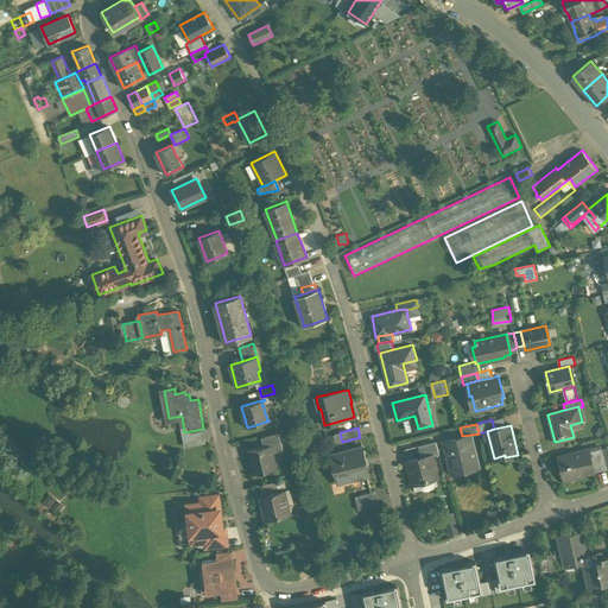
[(203,429),(184,432),(187,447),(206,443),(206,442),(203,442),(202,430),(204,430),(203,429)]
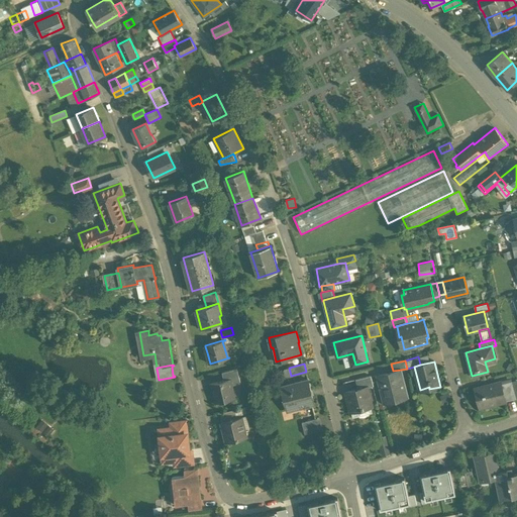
[(237,368),(222,372),(224,380),(230,379),(231,385),(241,383),(237,368)]
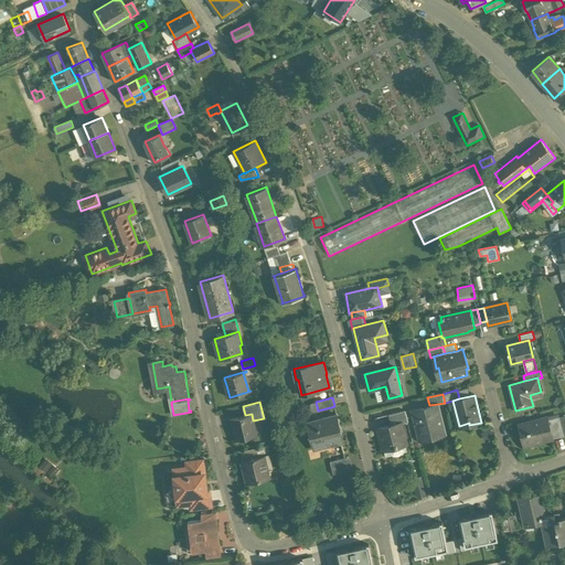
[(429,405),(412,409),(419,437),(432,434),(432,437),(446,434),(438,404),(429,405)]
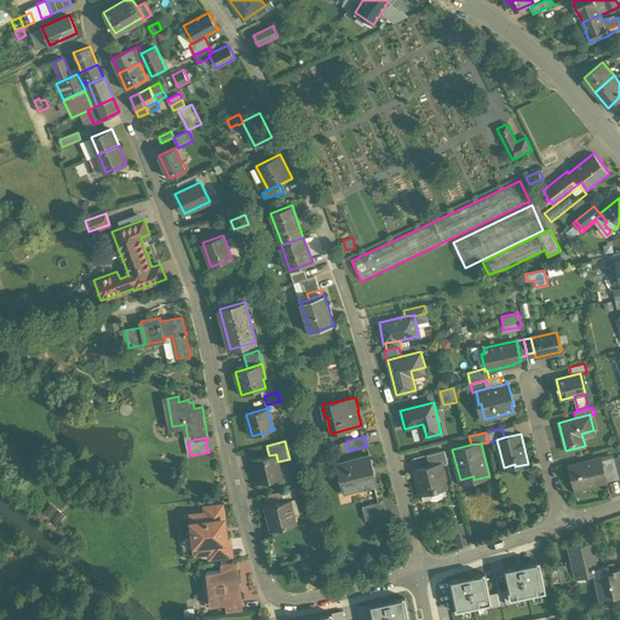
[(445,451),(429,454),(431,466),(441,464),(448,463),(445,451)]
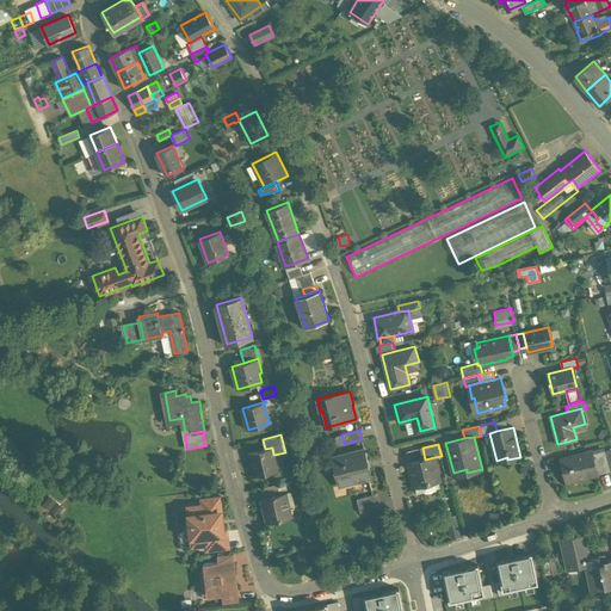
[(265,449),(251,452),(257,475),(277,470),(273,455),(272,448),(265,449)]
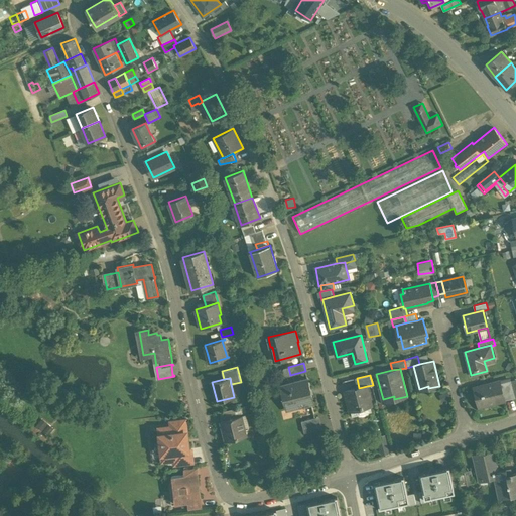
[(307,379),(280,386),(283,397),(286,396),(289,410),(311,404),(310,397),(312,396),(307,379)]
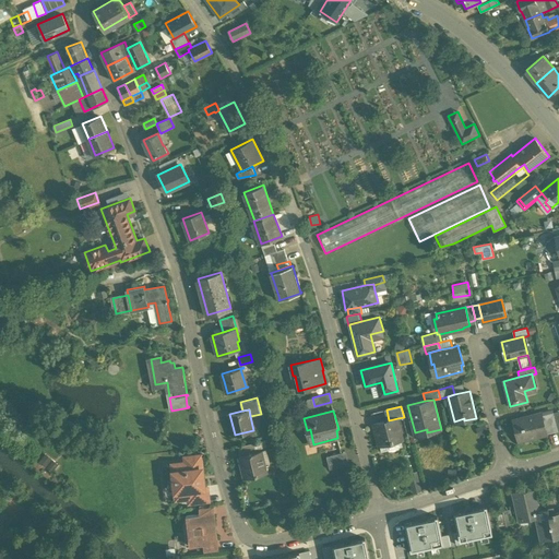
[(540,413),(513,419),(519,441),(558,431),(557,428),(546,431),(542,415),(540,413)]
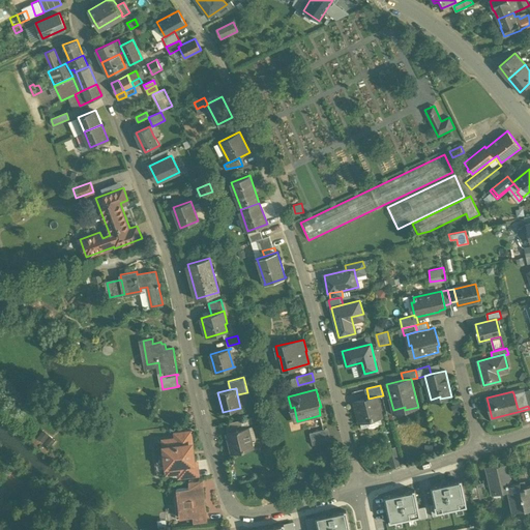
[(525,391),(513,393),(518,409),(528,406),(525,391)]
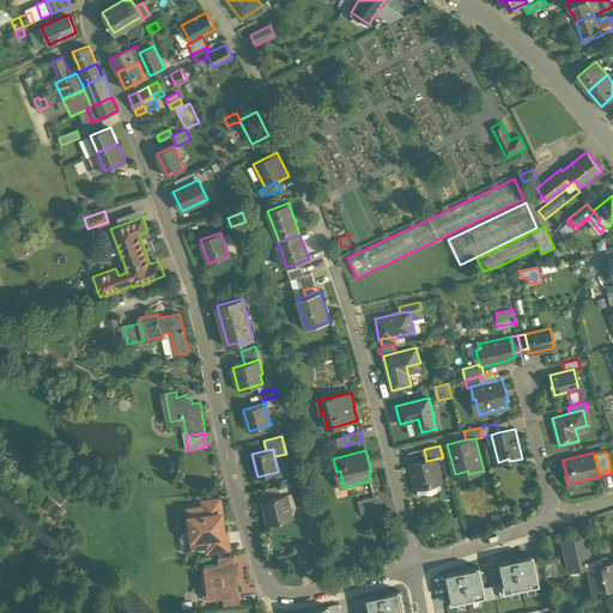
[(426,461),(410,465),(416,489),(417,487),(441,481),(442,481),(436,459),(426,461)]
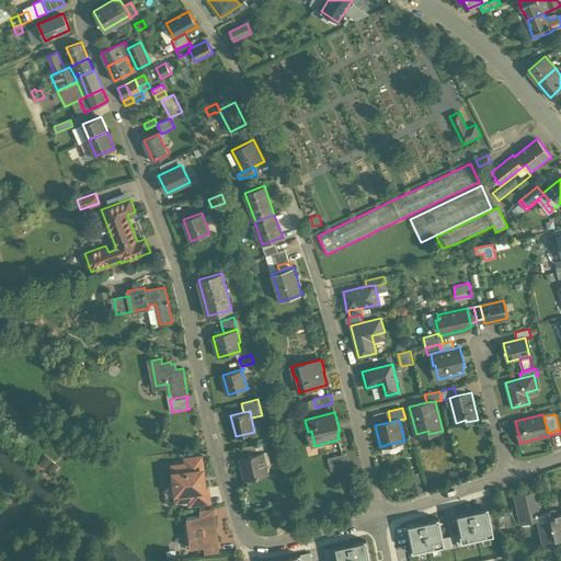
[(478,430),(481,437),(491,432),(487,424),(478,430)]
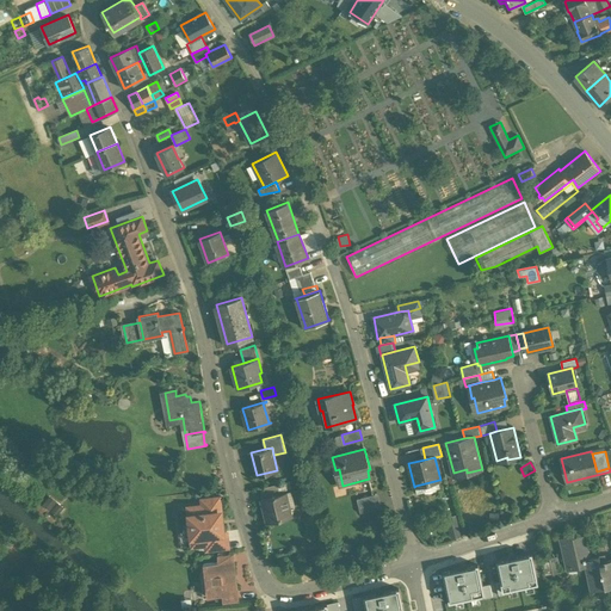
[(439,480),(415,486),(418,493),(440,487),(439,480)]
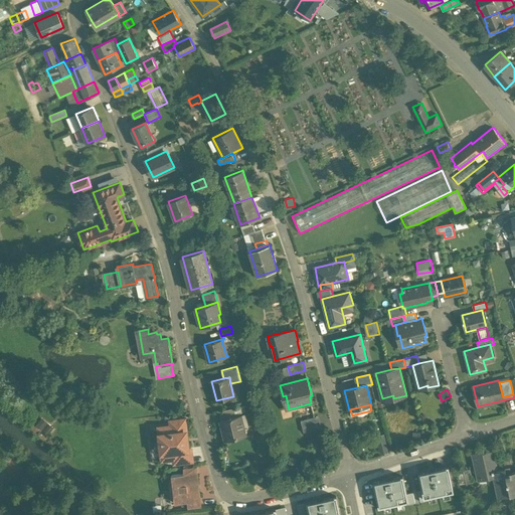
[(234,407),(219,411),(221,419),(236,415),(234,407)]
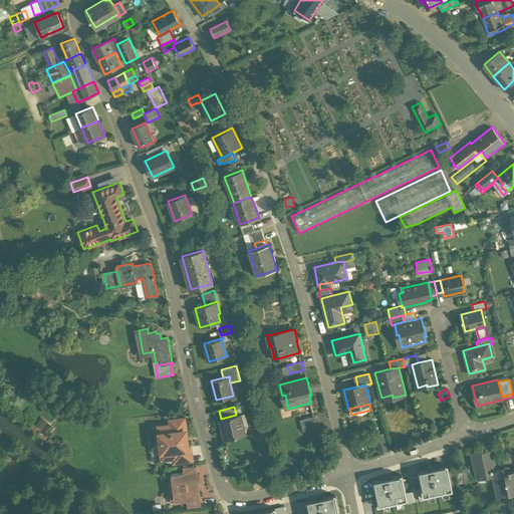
[(221,419),(220,419),(225,440),(246,435),(240,414),(236,415),(221,419)]
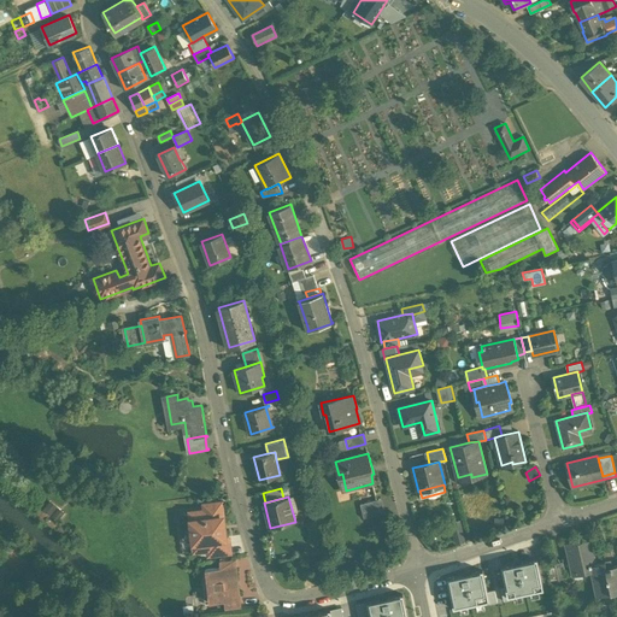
[(380,499),(360,504),(364,518),(383,513),(380,499)]
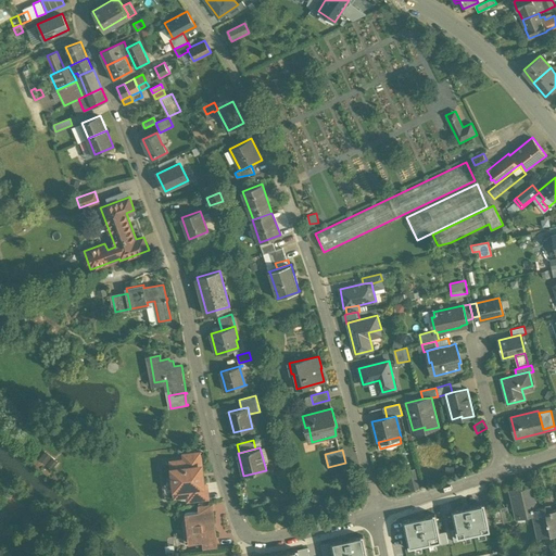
[(197,453),(185,454),(185,459),(172,462),(174,484),(176,495),(187,494),(187,487),(203,484),(201,465),(198,466),(197,453)]
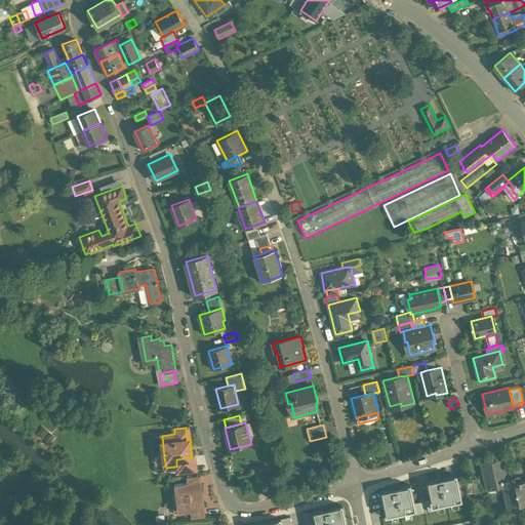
[(385,444),(392,442),(390,433),(380,435),(382,444),(385,444)]
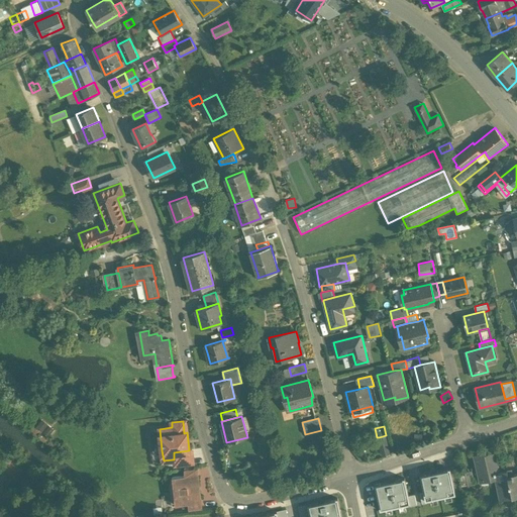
[(379,437),(384,457),(391,455),(386,435),(379,437)]
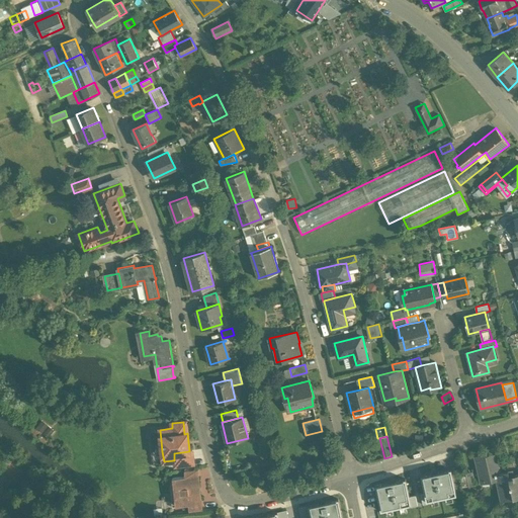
[(189,451),(174,453),(174,460),(175,465),(193,463),(192,450),(189,451)]
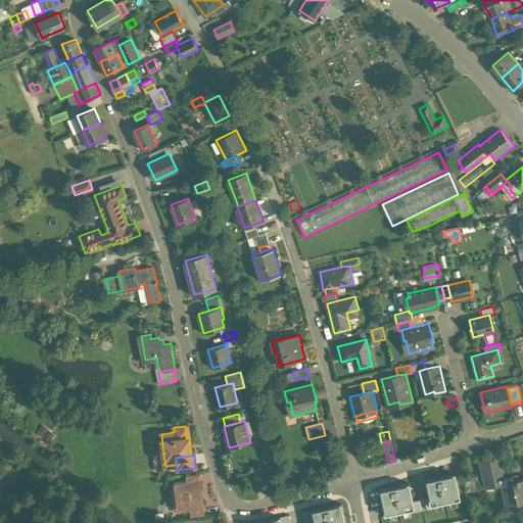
[(163,456),(154,457),(155,467),(165,466),(163,456)]
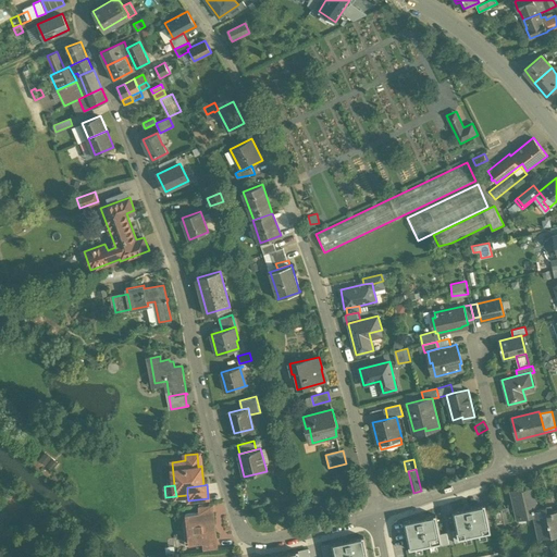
[(518,520),(534,516),(540,515),(537,508),(533,487),(522,490),(521,487),(510,491),(518,520)]
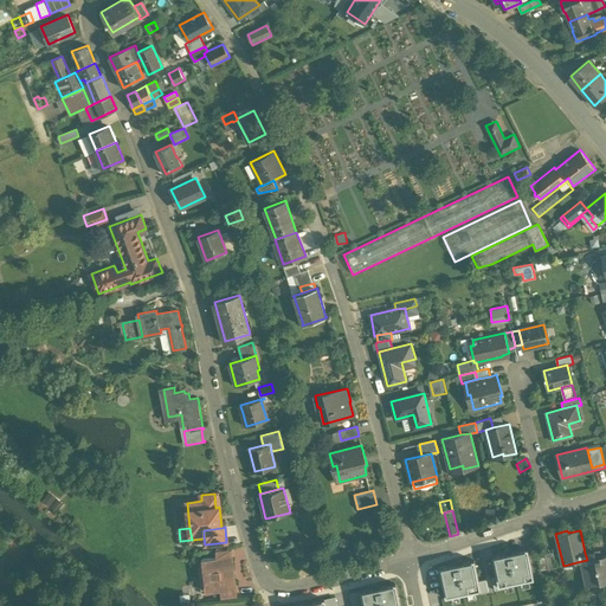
[(296,547),(289,548),(292,560),(300,559),(296,547)]
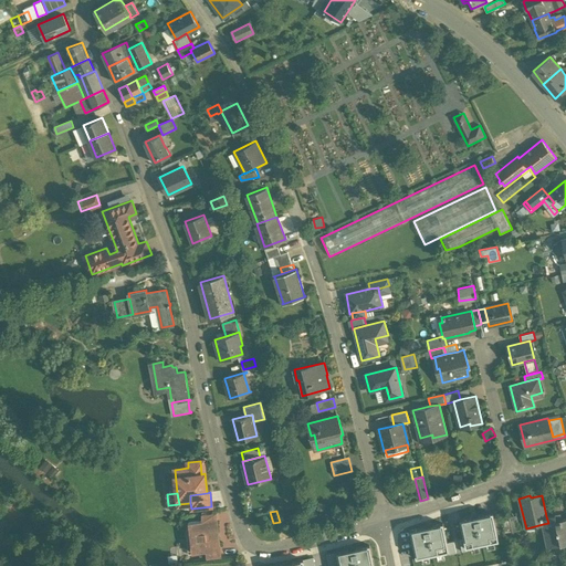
[(493,513),(460,520),(467,548),(499,541),(493,513)]
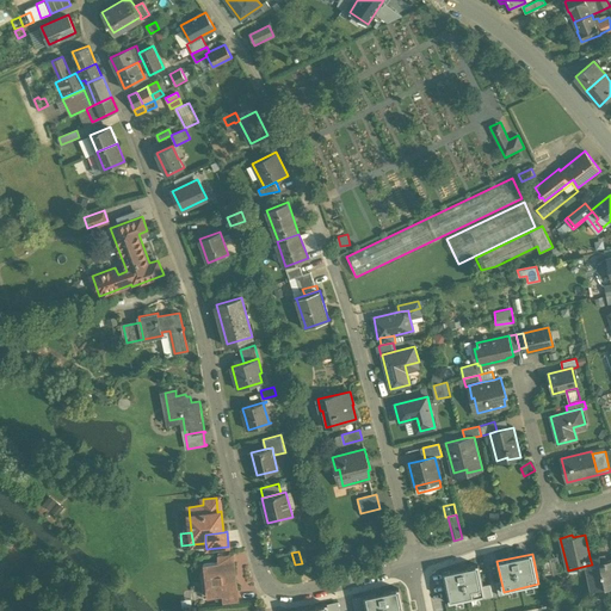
[(599,555),(590,557),(592,565),(586,566),(592,591),(610,586),(610,559),(600,561),(599,555)]
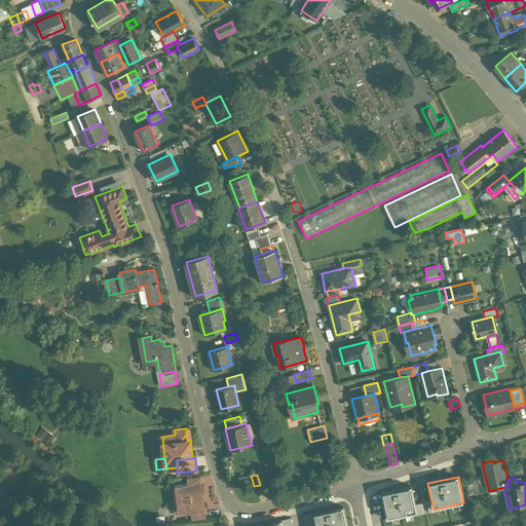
[(188,484),(176,485),(177,501),(174,502),(176,514),(191,513),(192,518),(205,517),(204,504),(203,504),(201,483),(202,483),(201,482),(188,484)]
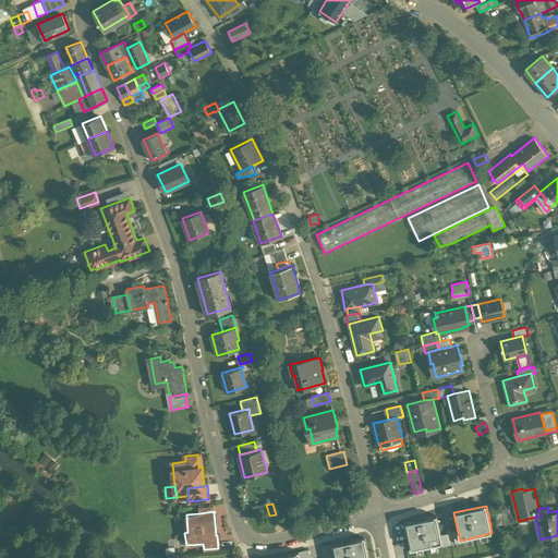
[(436,516),(404,522),(411,550),(443,544),(436,516)]
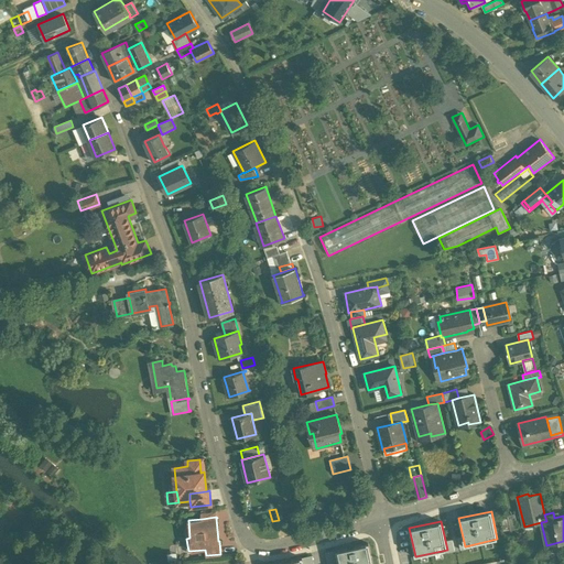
[(372,563),(368,543),(338,550),(340,563),(372,563)]
